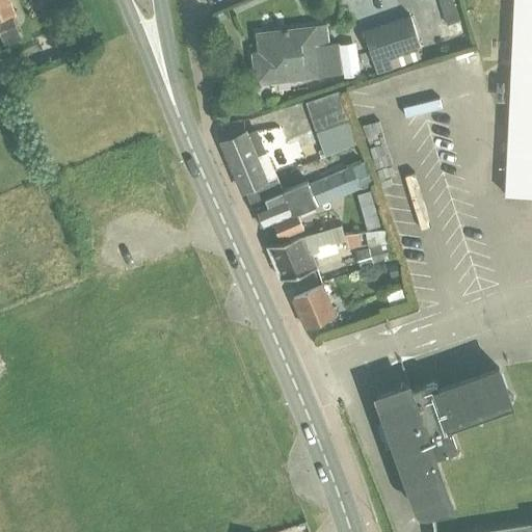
[(0,0),(0,21),(11,17),(15,15),(8,0),(0,0)]
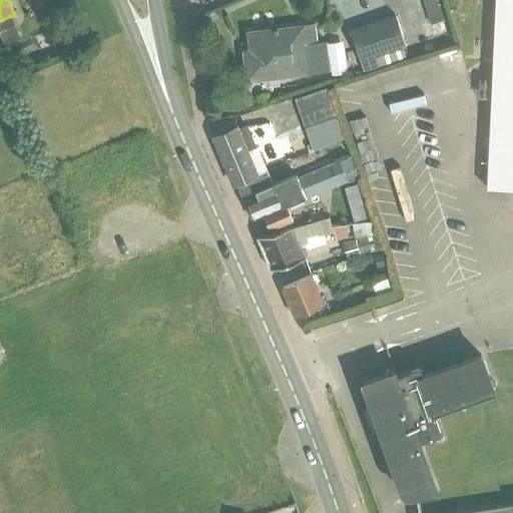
[(512,188),(512,0),(496,0),(487,188),(512,188)]
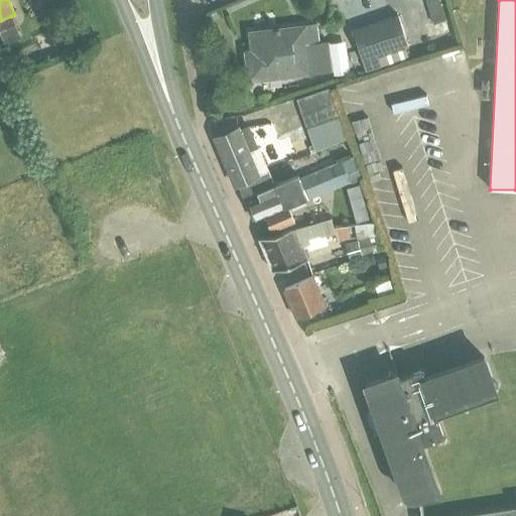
[(442,9),(429,13),(433,26),(446,22),(442,9)]
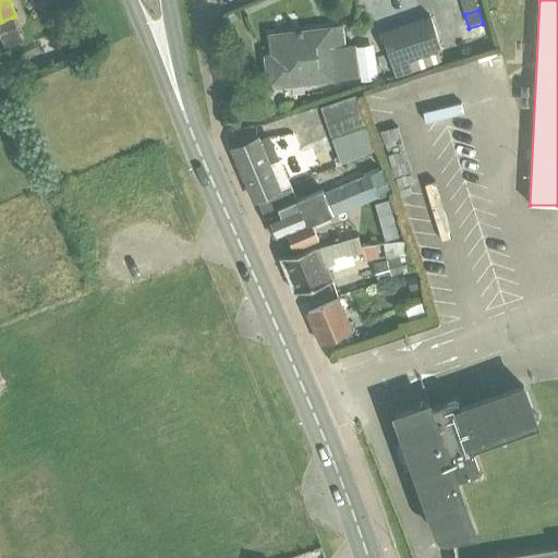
[(431,14),(381,32),(393,67),(397,77),(413,72),(412,70),(443,59),(439,50),(443,49),(431,14)]
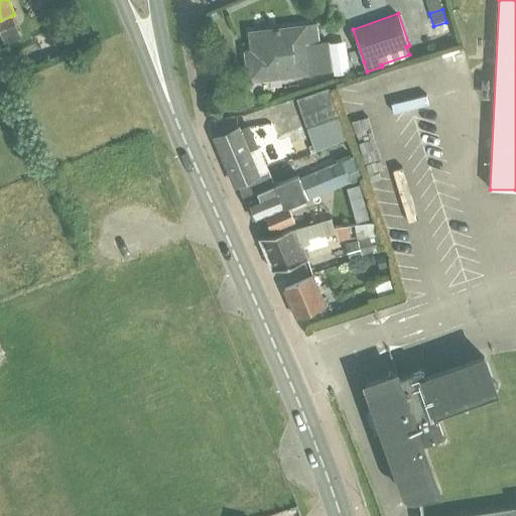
[(11,16),(0,20),(0,34),(4,44),(20,38),(11,16)]
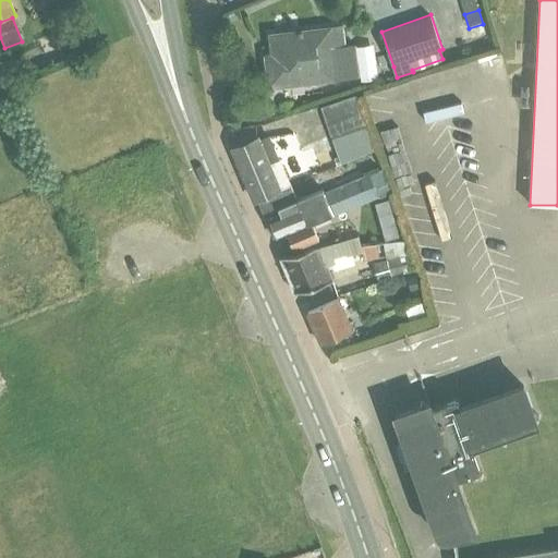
[(274,56),(267,56),(270,86),(349,77),(359,76),(354,45),(346,46),(343,27),(270,35),(274,56)]
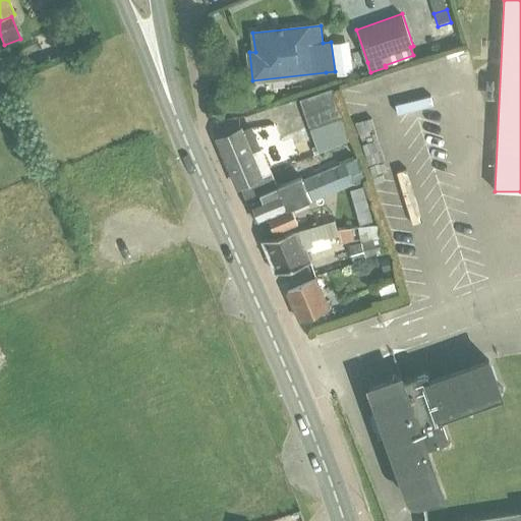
[(10,46),(0,49),(0,59),(13,54),(10,46)]
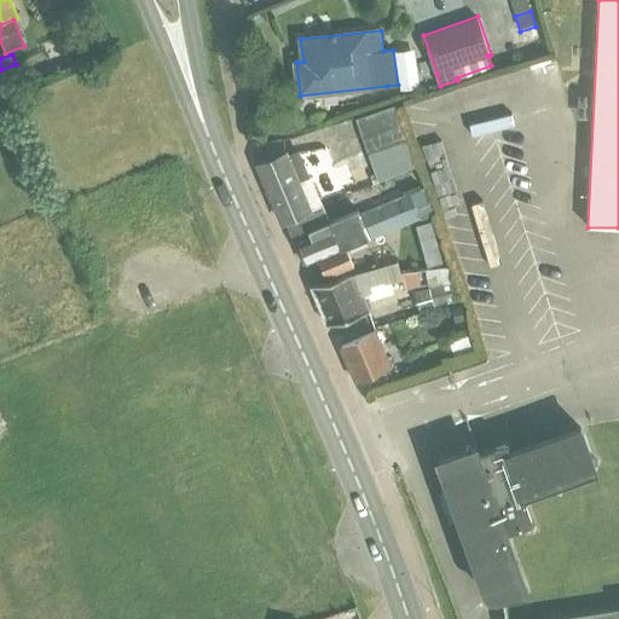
[(354,119),(357,125),(377,183),(417,166),(395,103),(354,119)]
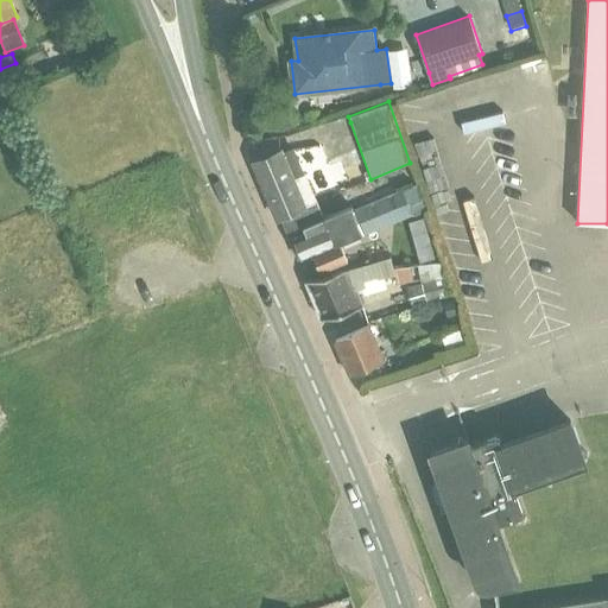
[(280,151),(254,162),(264,185),(278,219),(283,216),(305,207),(304,206),(293,181),(304,176),(299,165),(293,150),(282,153),(280,151)]
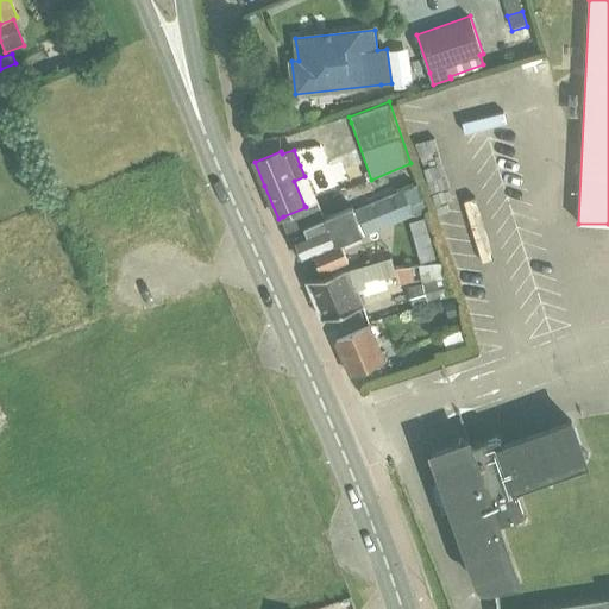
[(306,207),(283,217),(300,258),(302,257),(302,258),(313,255),(320,271),(349,259),(341,244),(363,234),(413,214),(402,190),(355,211),(352,207),(325,218),(318,201),(315,201),(305,206),(306,207)]
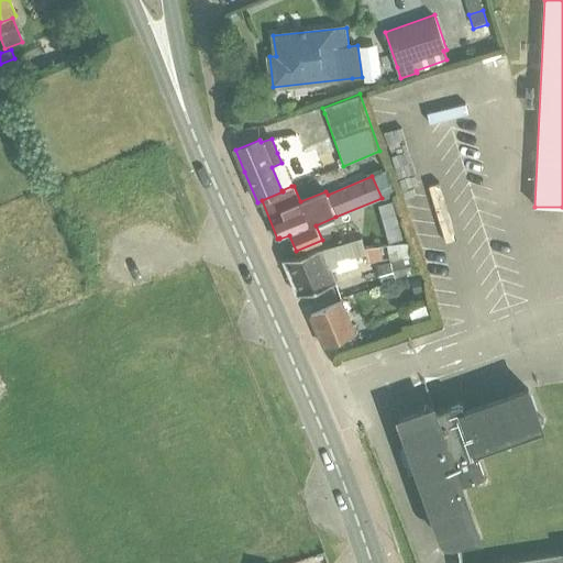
[(382,201),(363,208),(368,220),(387,213),(382,201)]
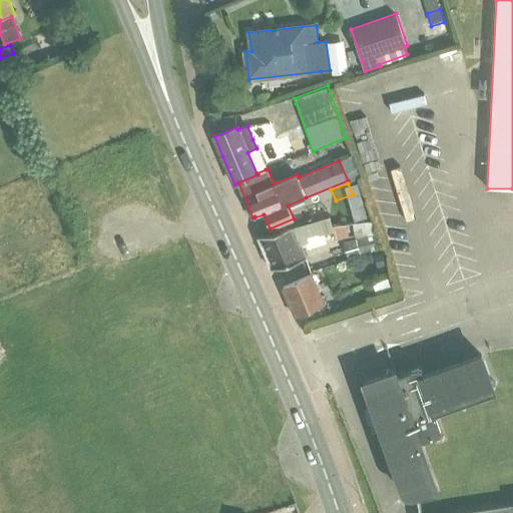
[(348,210),(333,214),(336,223),(350,219),(348,210)]
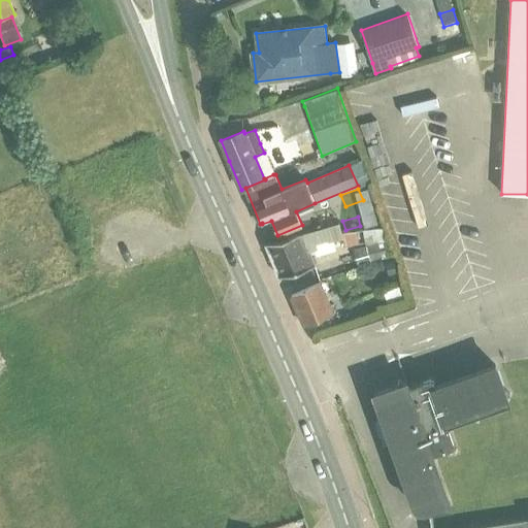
[(318,249),(316,243),(329,239),(329,241),(343,237),(342,232),(339,223),(300,234),(299,234),(267,243),(266,243),(273,262),(279,277),(281,276),(285,275),(316,266),(309,251),(318,249)]
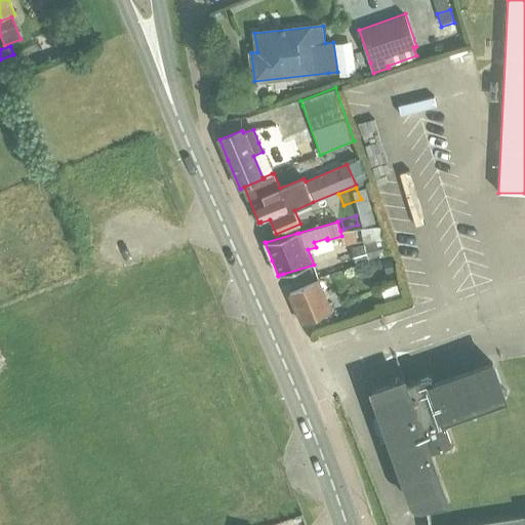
[(356,268),(369,264),(368,261),(392,255),(386,230),(362,232),(365,246),(352,249),(356,268)]
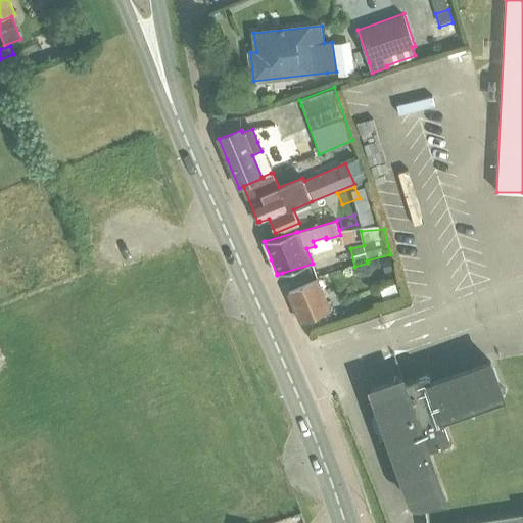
[(389,259),(381,262),(384,273),(392,271),(389,259)]
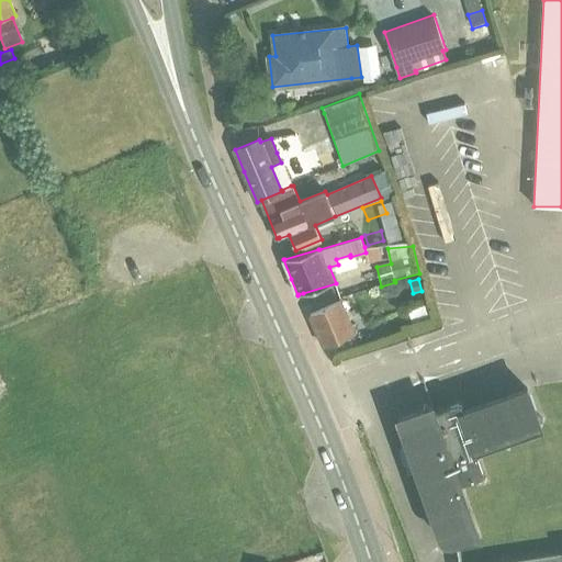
[(341,301),(311,314),(325,346),(355,333),(341,301)]
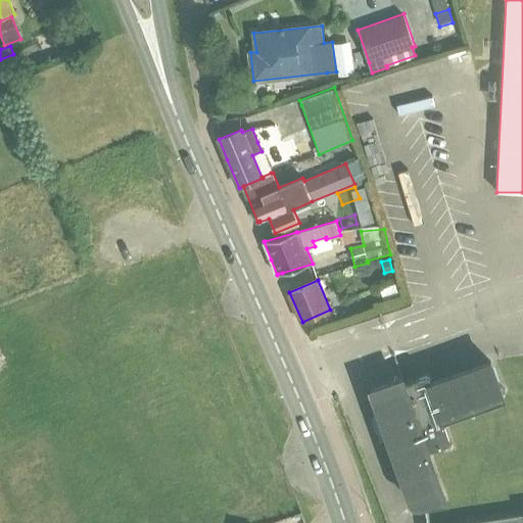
[(398,287),(379,294),(383,304),(402,298),(398,287)]
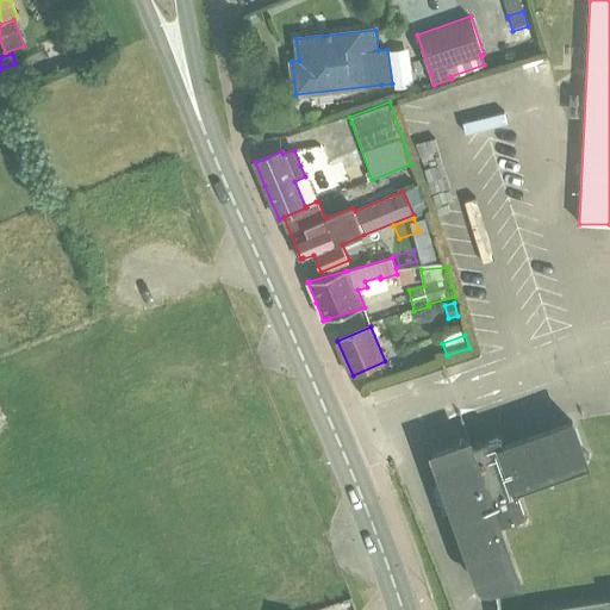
[(490,589),(521,584),(500,528),(528,517),(521,496),(589,472),(572,424),(505,447),(502,439),(498,437),(472,447),(470,441),(433,454),(478,583),(490,589)]
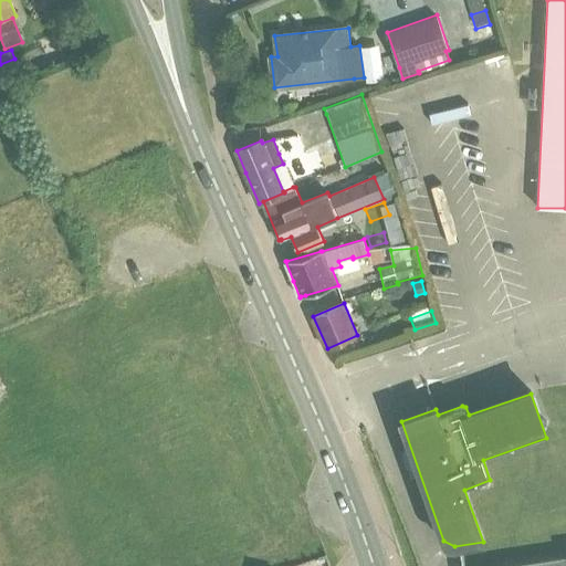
[(565,565),(565,555),(496,565),(565,565)]
